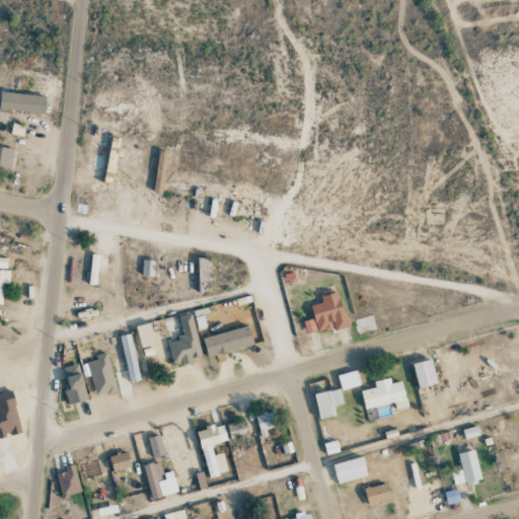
[(0,107),(43,115),(45,97),(0,91),(0,92),(0,107)]
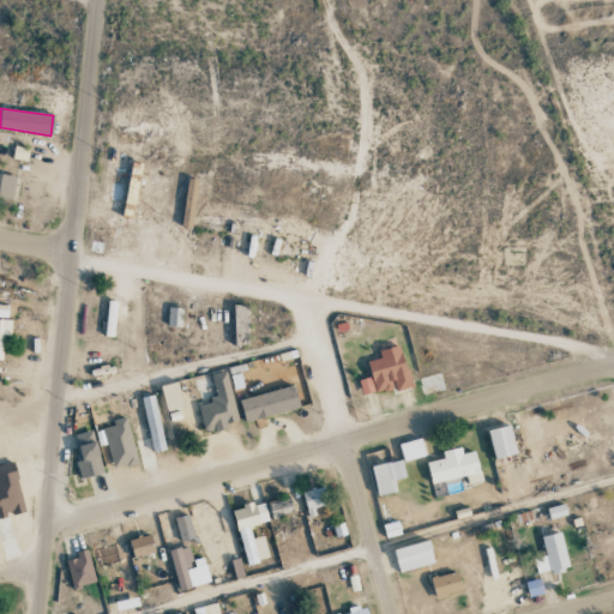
[(0,200),(12,203),(16,176),(0,174),(0,200)]
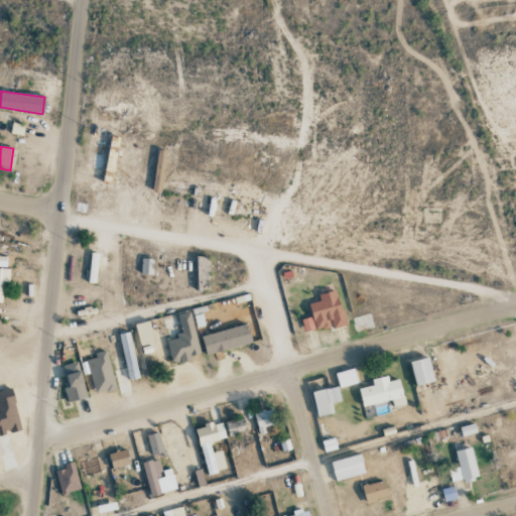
[(0,302),(1,302),(2,281),(9,281),(9,269),(5,268),(6,257),(0,256),(0,302)]
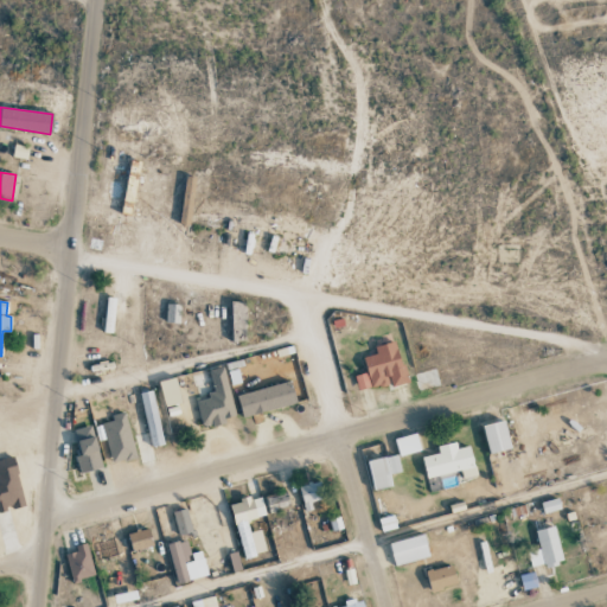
[(165,323),(179,324),(179,305),(166,304),(165,323)]
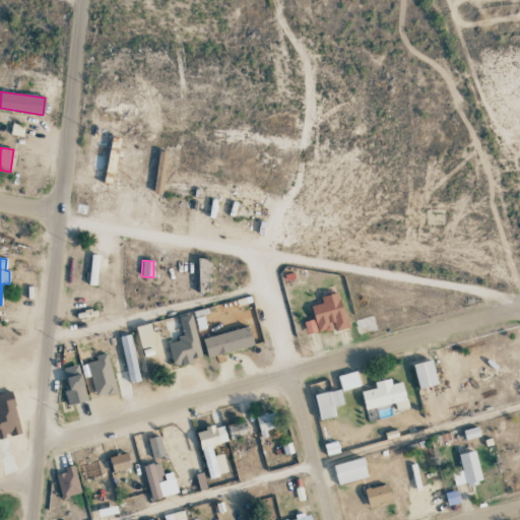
[(307,334),(335,328),(335,331),(347,328),(340,293),(320,297),(322,304),(311,306),(314,320),(304,322),(307,334)]
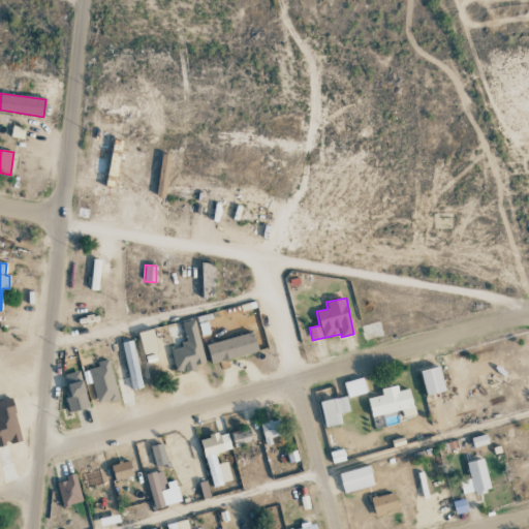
[(175,372),(206,365),(195,319),(182,322),(187,344),(169,348),(175,372)]
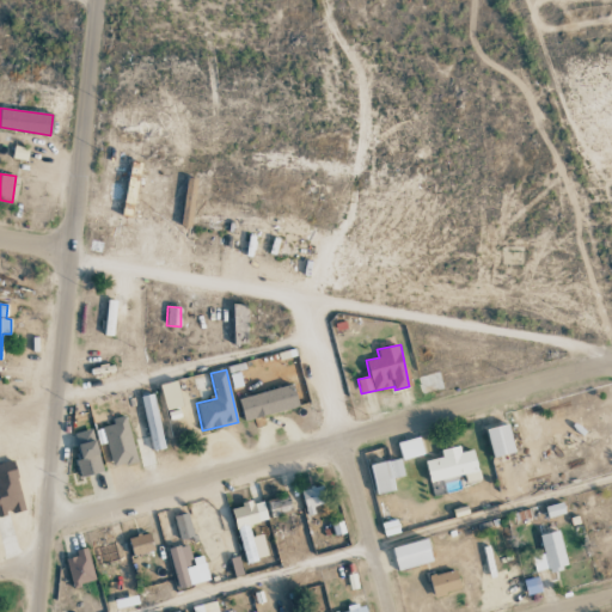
[(182,407),(176,380),(159,385),(165,410),(182,407)]
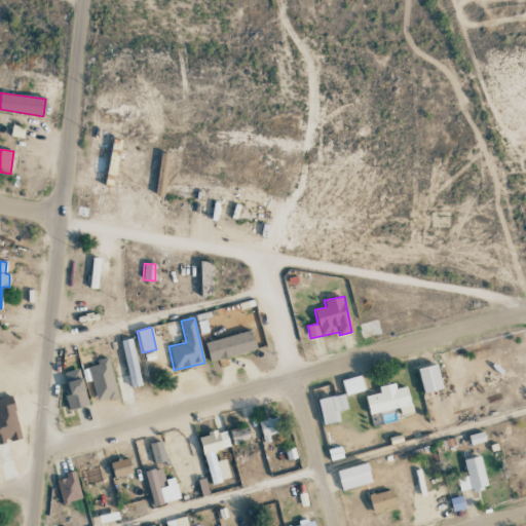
[(205,341),(209,361),(256,351),(252,332),(205,341)]
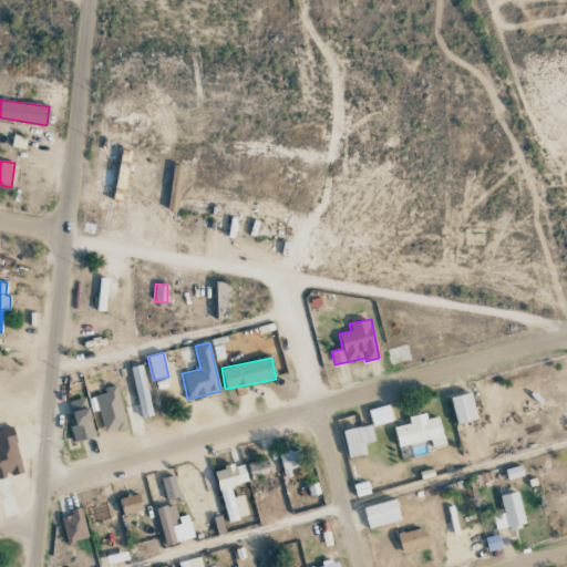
[(142,418),(153,415),(142,366),(131,368),(142,418)]
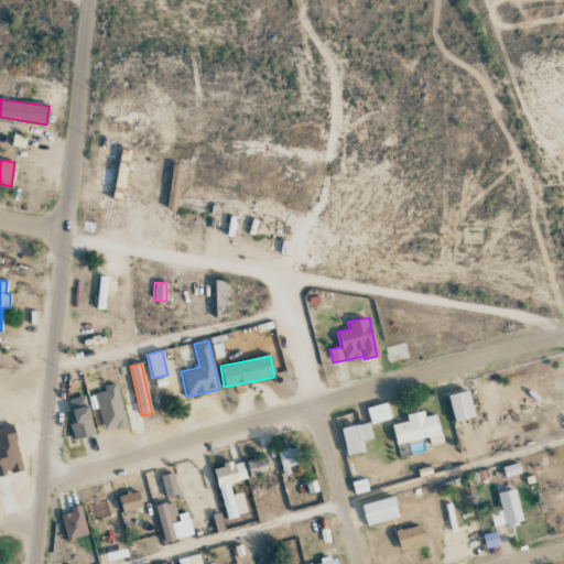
[(101,430),(125,426),(118,383),(102,386),(104,392),(96,393),(101,430)]
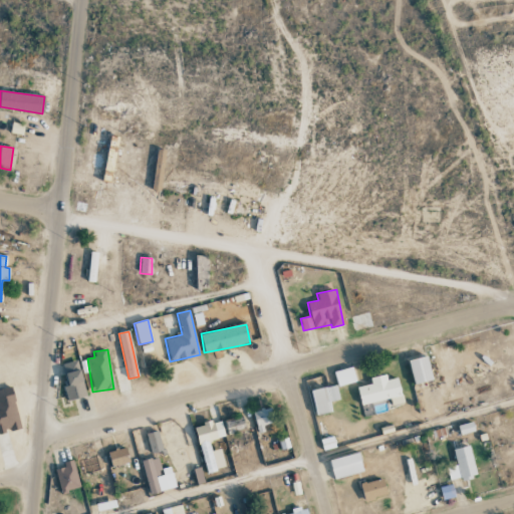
[(432,380),(427,356),(408,360),(413,384),(432,380)]
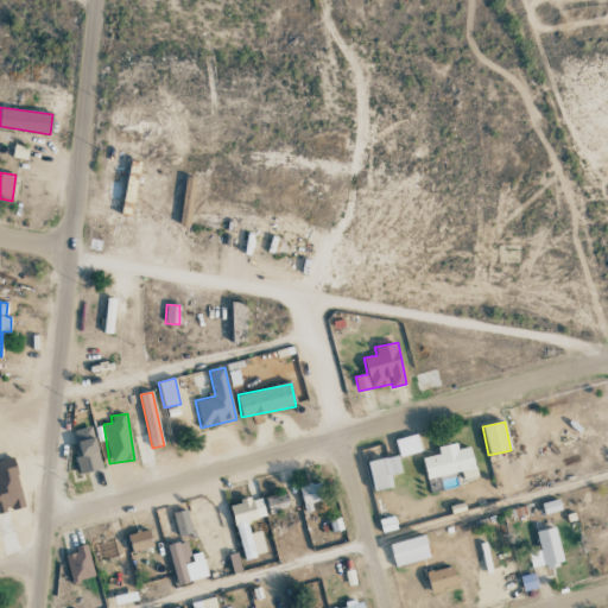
[(74,431),(80,455),(75,457),(80,474),(102,468),(92,426),(74,431)]
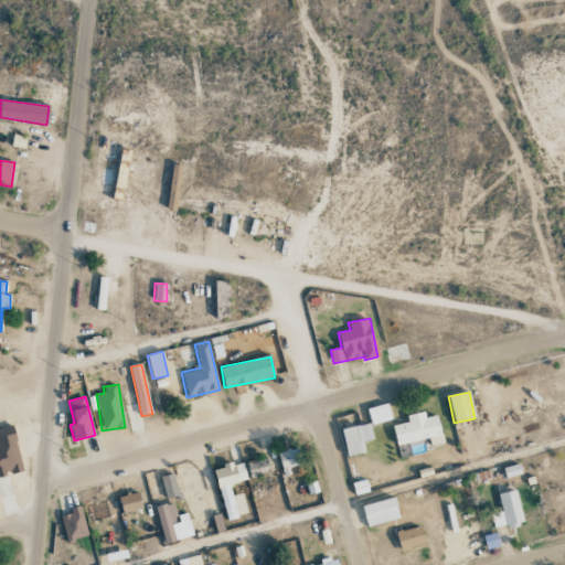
[(391,419),(387,404),(366,408),(371,425),(391,419)]
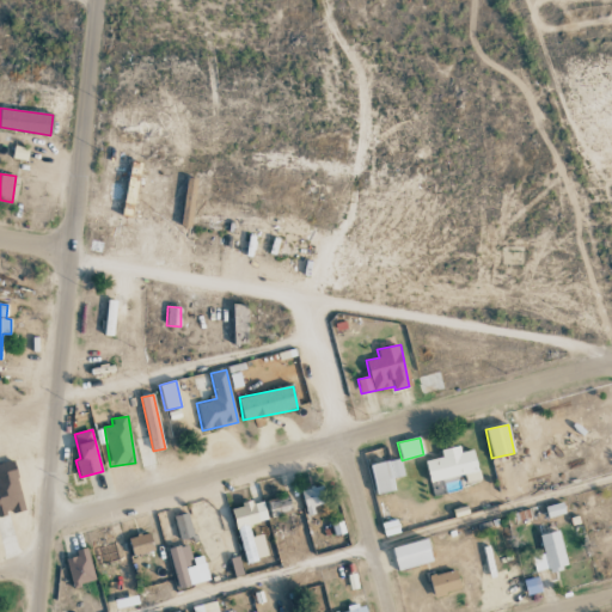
[(481,481),(472,450),(460,452),(459,446),(440,451),(441,457),(424,461),(429,483),(465,475),(467,484),(481,481)]
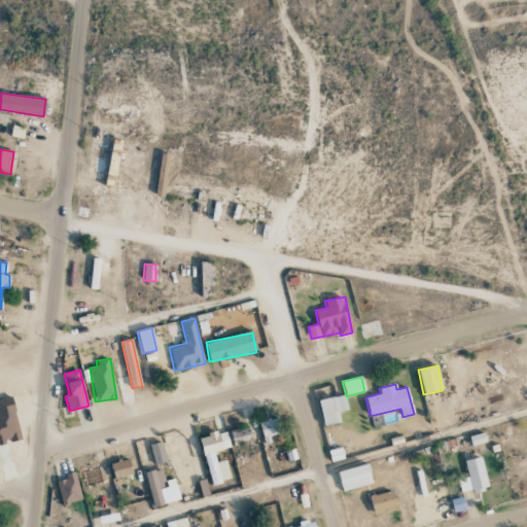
[(318,400),(324,426),(340,422),(338,412),(348,410),(345,394),(318,400)]
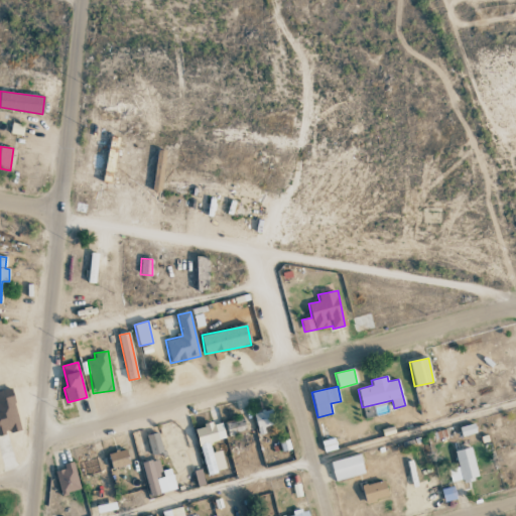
[(264,427),(273,425),(269,409),(253,414),(260,435),(266,433),(264,427)]
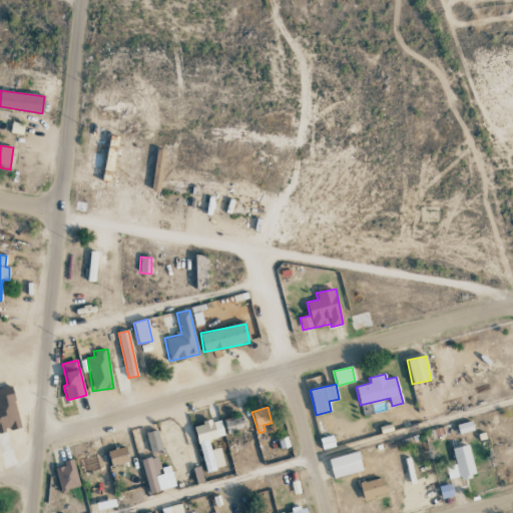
[(244,430),(241,416),(223,420),(227,434),(244,430)]
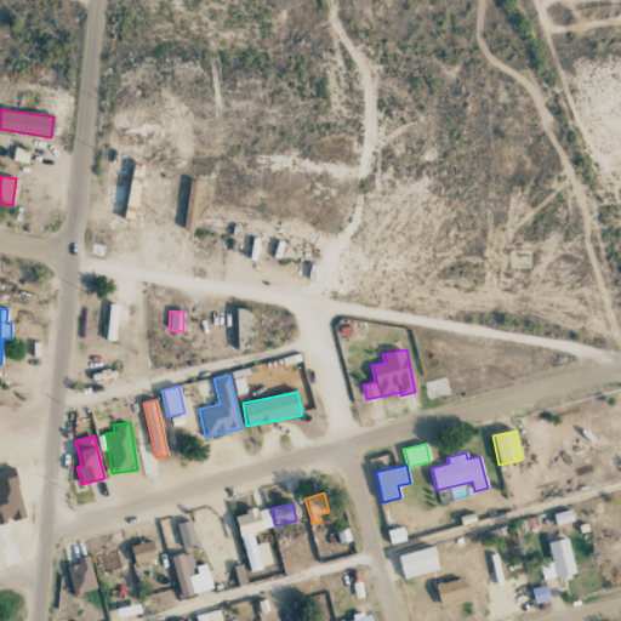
[(248,571),(272,565),(267,542),(255,545),(252,533),(272,529),(267,508),(235,514),(248,571)]
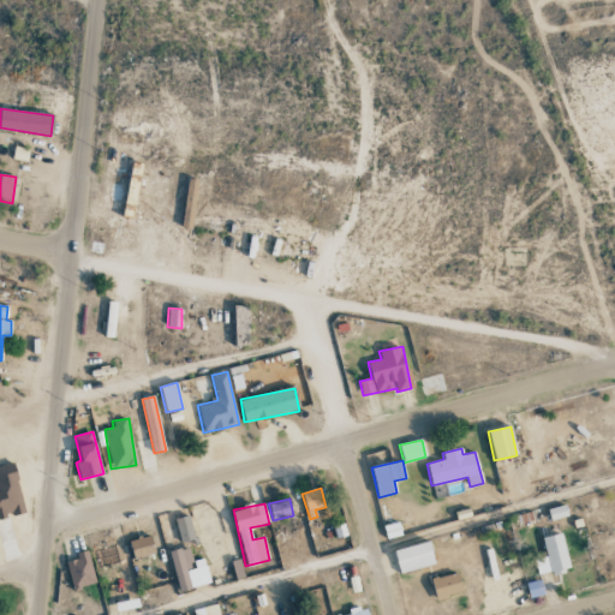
[(550,520),(567,515),(565,505),(548,509),(550,520)]
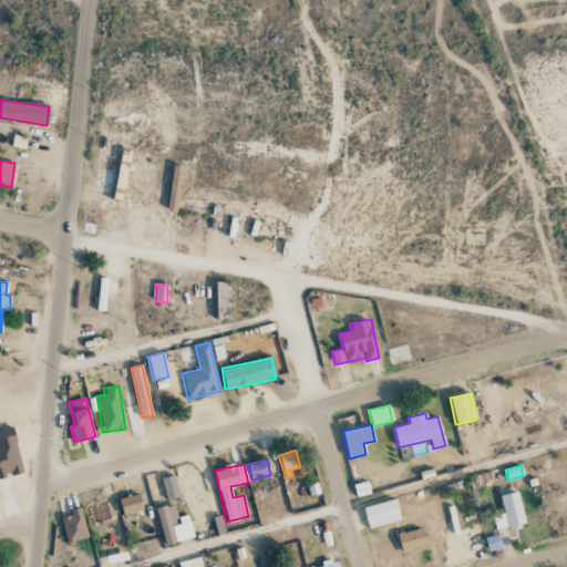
[(166,500),(179,496),(174,475),(161,478),(166,500)]
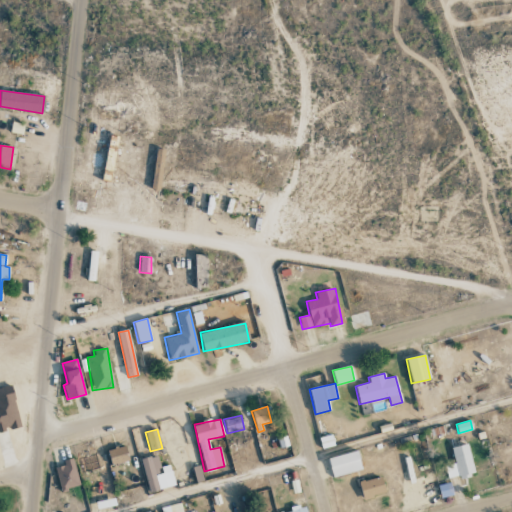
[(475,474),(467,444),(450,448),(454,463),(444,465),(447,478),(459,475),(460,478),(475,474)]
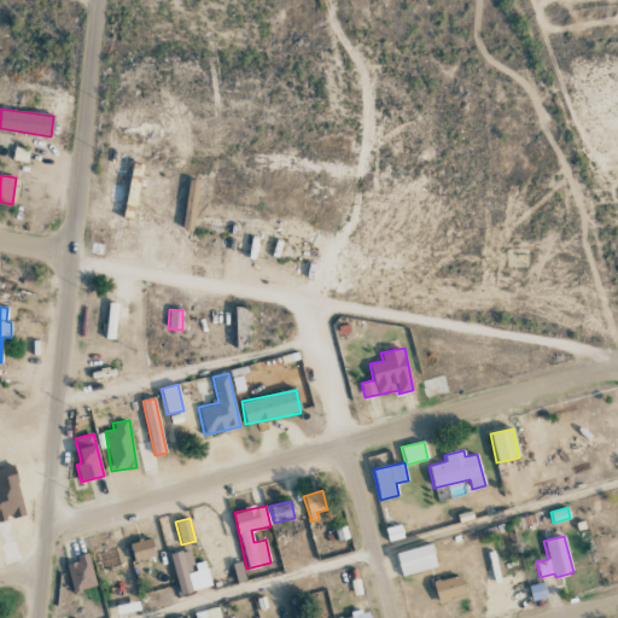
[(134,561),(155,557),(151,538),(129,544),(134,561)]
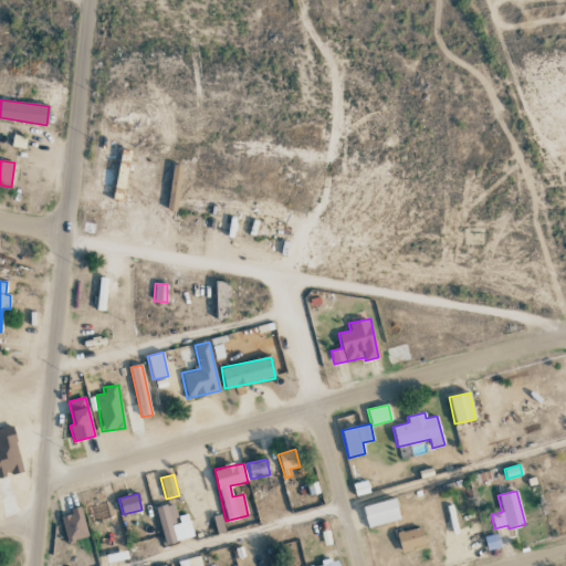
[(362,506),(367,528),(399,520),(395,499),(362,506)]
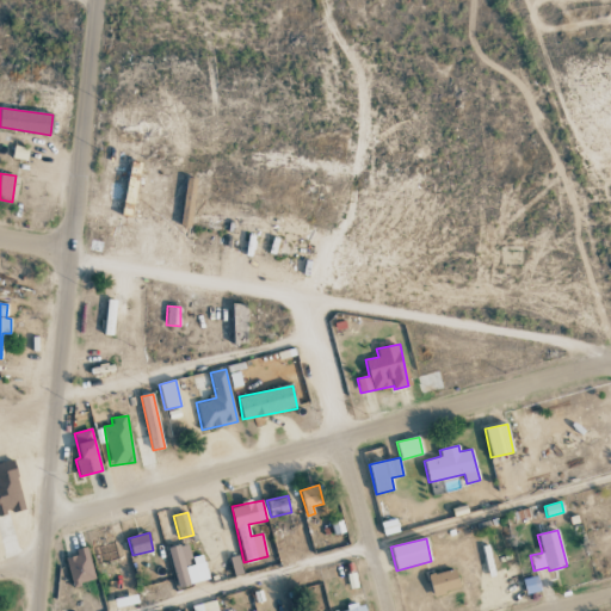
[(203,555),(190,557),(187,544),(170,548),(177,586),(208,580),(203,555)]
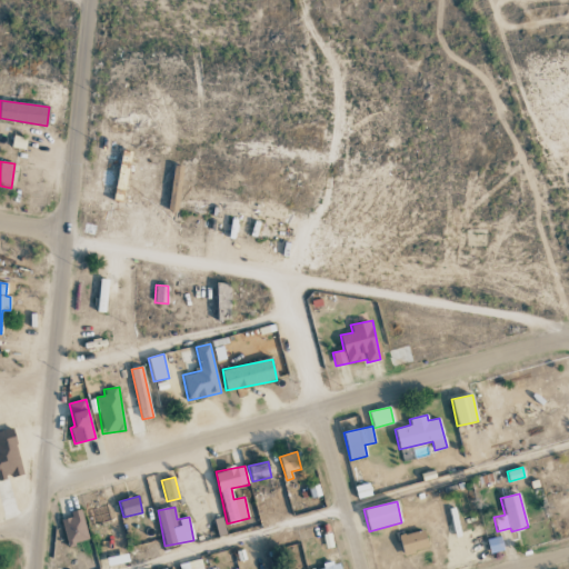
[(88,540),(81,509),(70,512),(71,517),(61,520),(67,546),(88,540)]
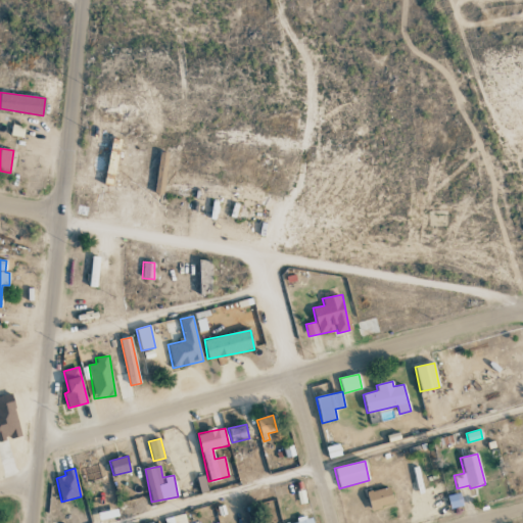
[(370,509),(392,505),(389,488),(367,491),(370,509)]
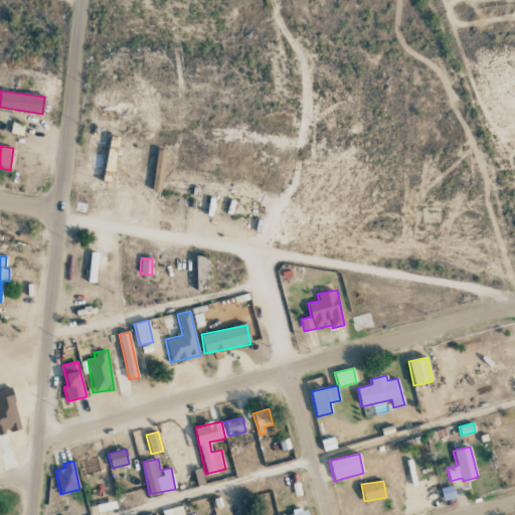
[(444,501),(455,498),(453,486),(441,488),(444,501)]
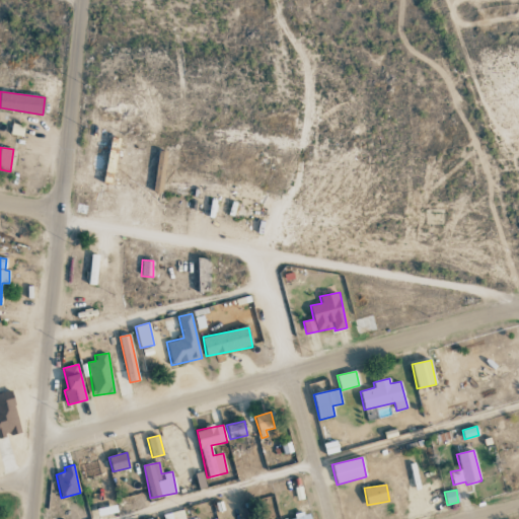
[(163,518),(184,518),(183,510),(163,514),(163,518)]
